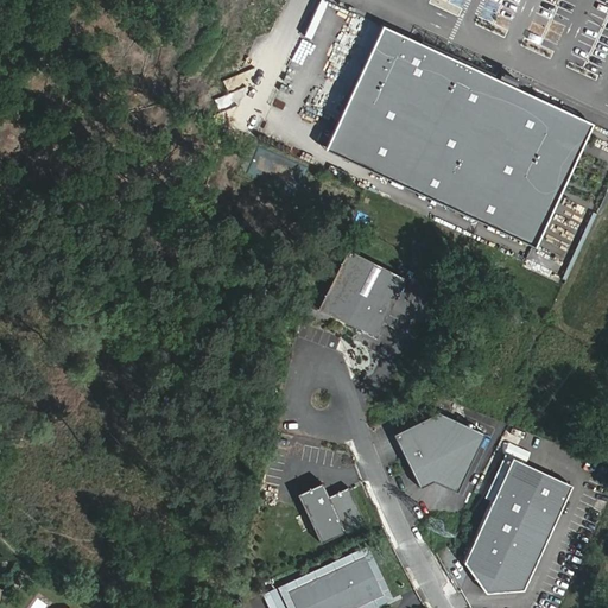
[(537,12),(521,45),(537,52),(552,19),(537,12)]
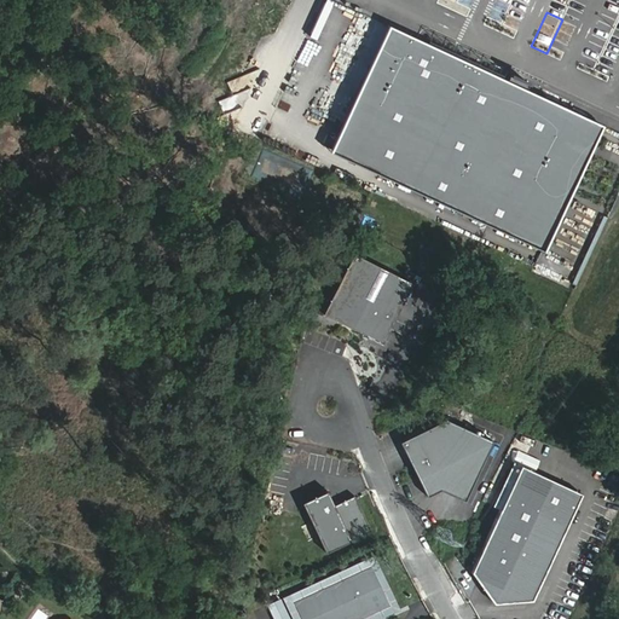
[(602,126),(391,27),(329,150),(542,250),(602,126)]
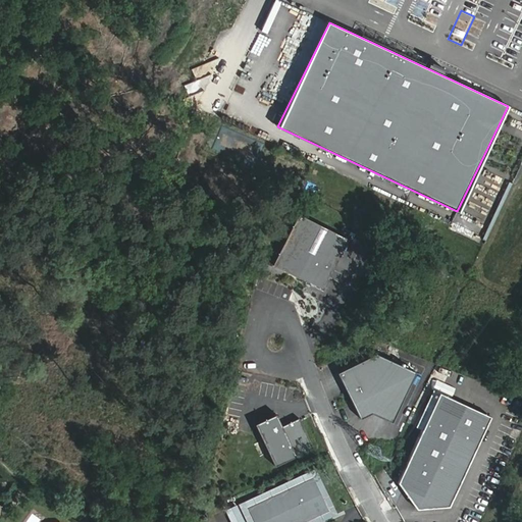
[(269,94),(288,102),(308,59),(290,51),(269,94)]
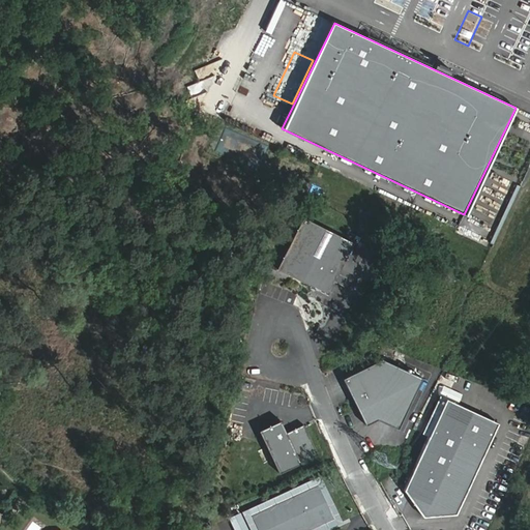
[(384,179),(381,185),(400,194),(403,188),(384,179)]
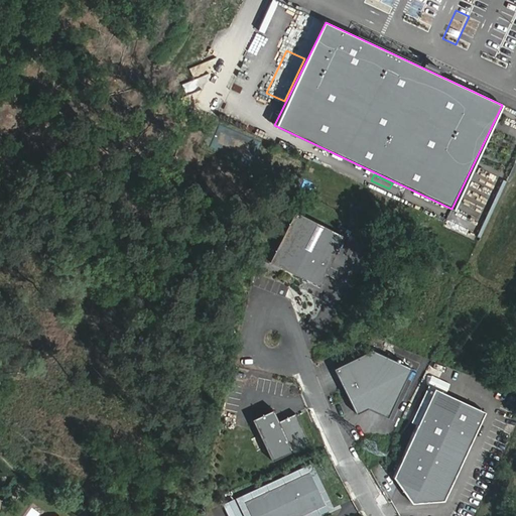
[(345,235),(294,210),(270,260),(318,285),(345,235)]
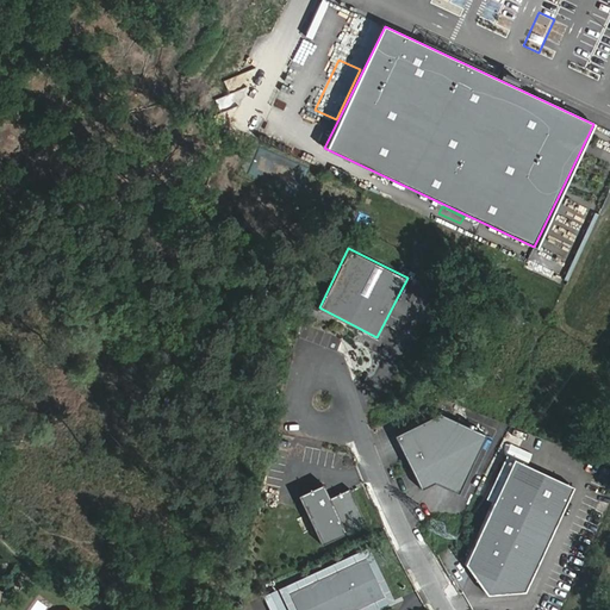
[(437,411),(392,434),(419,487),(433,481),(456,493),(484,434),(437,411)]
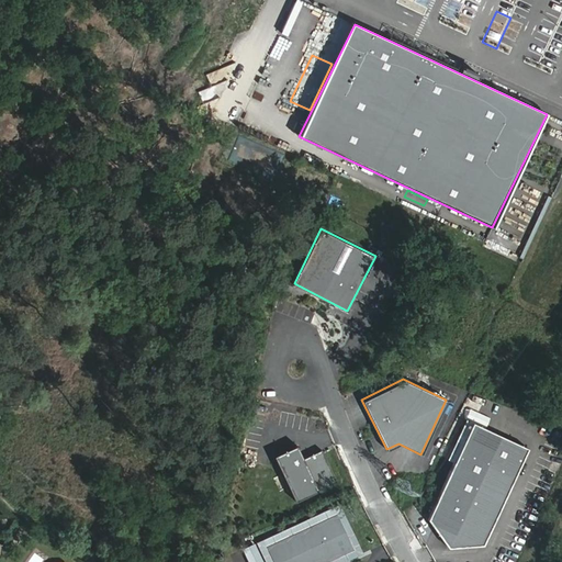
[(474,424),(430,523),(452,552),(485,551),(530,449),(474,424)]
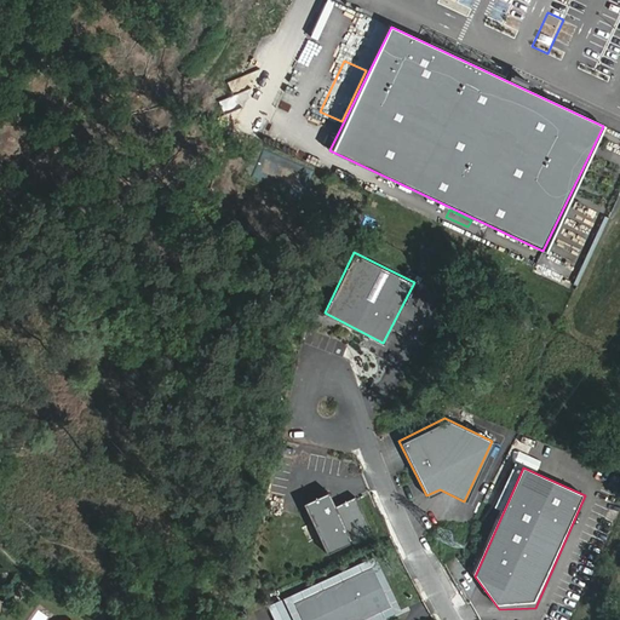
[(302,501),(326,551),(371,529),(355,494),(334,504),(327,489),(302,501)]
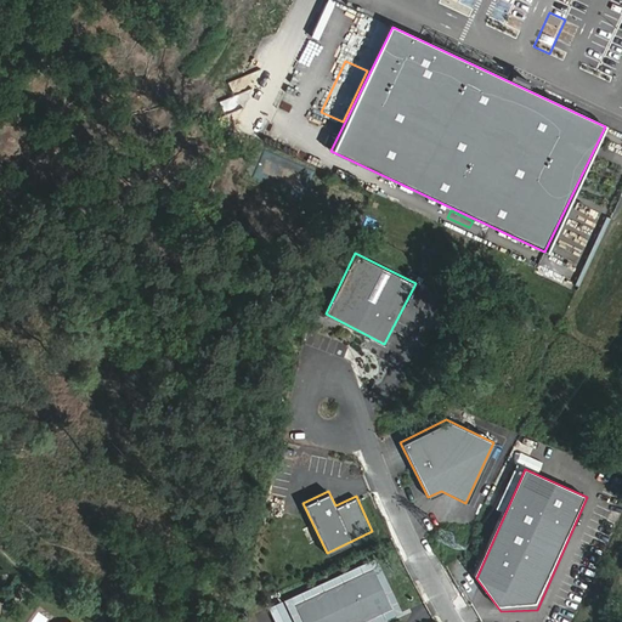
[(303,621),(360,621),(391,608),(372,566),(294,603),(303,621)]
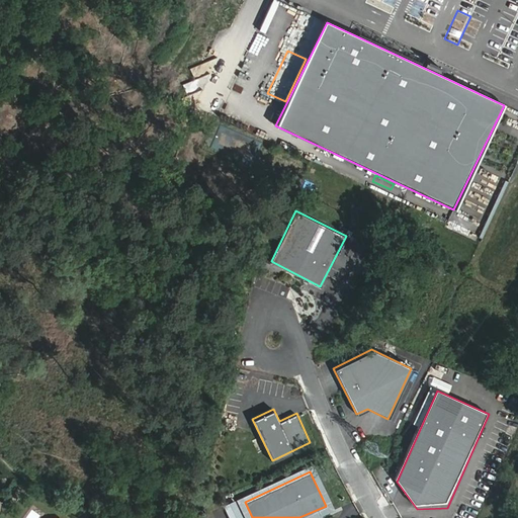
[(229,517),(243,517),(235,500),(224,505),(229,517)]
